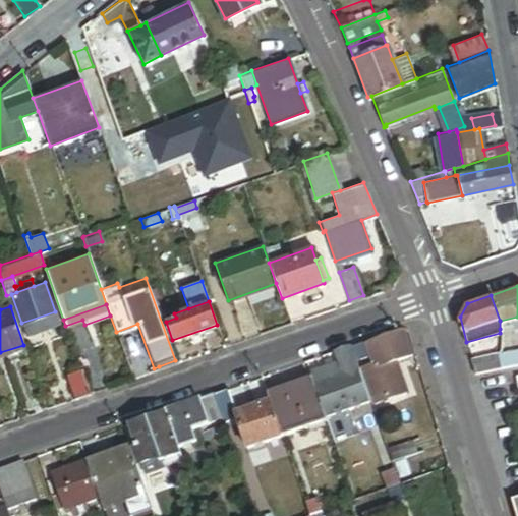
[(58,323),(55,311),(21,323),(24,334),(58,323)]
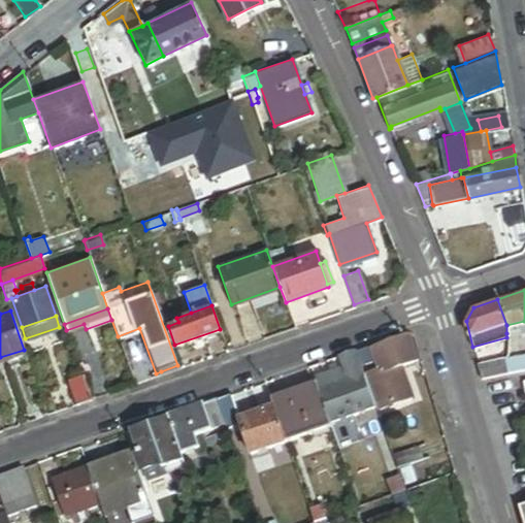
[(524,321),(506,325),(506,333),(524,328),(524,321)]
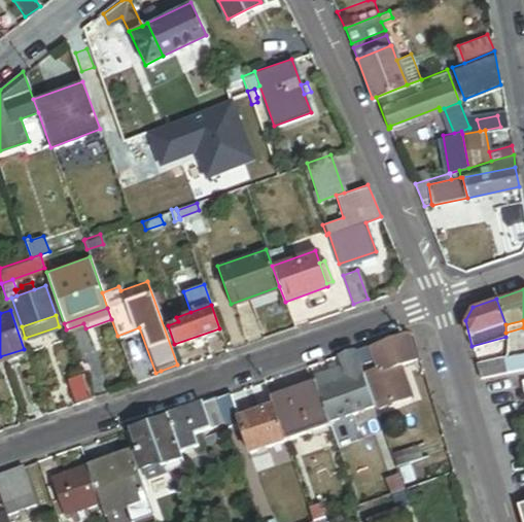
[(415,356),(406,329),(354,348),(360,364),(375,359),(377,367),(362,372),(375,406),(411,392),(400,361),(415,356)]
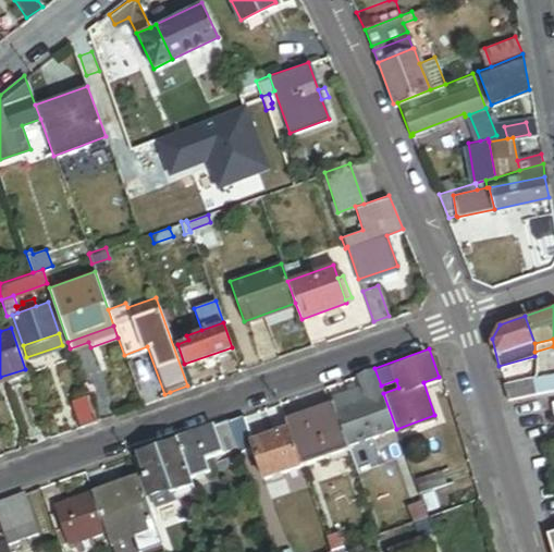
[(396,429),(383,393),(381,385),(374,368),(374,367),(356,373),(359,383),(330,394),(332,401),(348,448),(396,431),(396,429)]
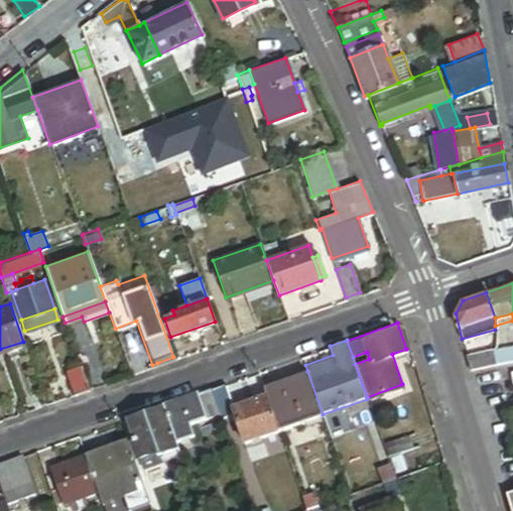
[(511,360),(508,347),(493,350),(496,363),(511,360)]
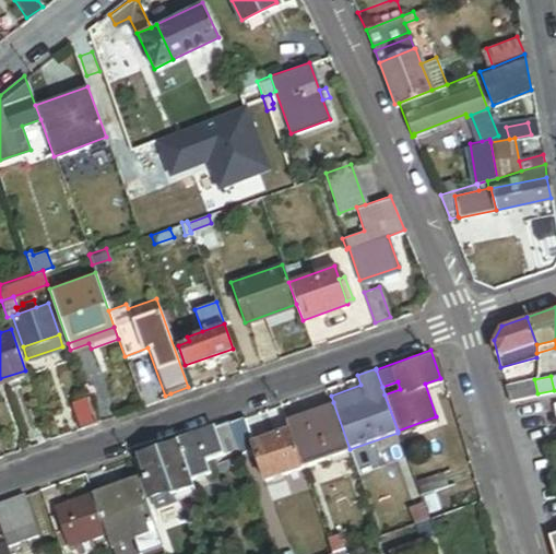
[(509,400),(537,393),(534,379),(534,378),(506,384),(509,400)]
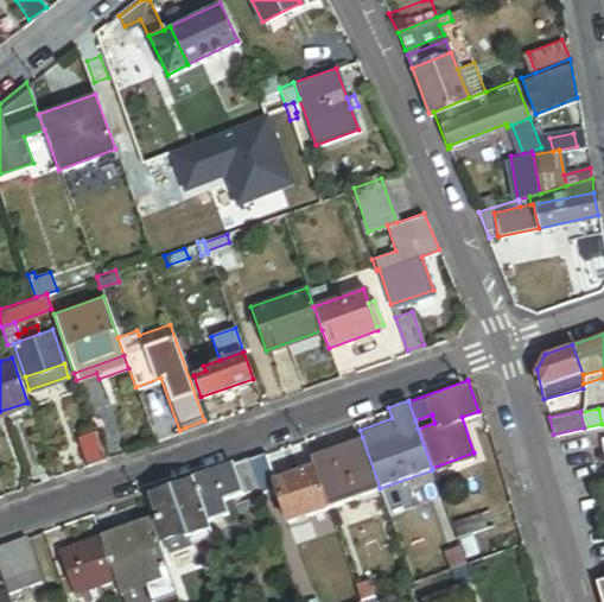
[(86,463),(103,457),(94,430),(76,436),(86,463)]
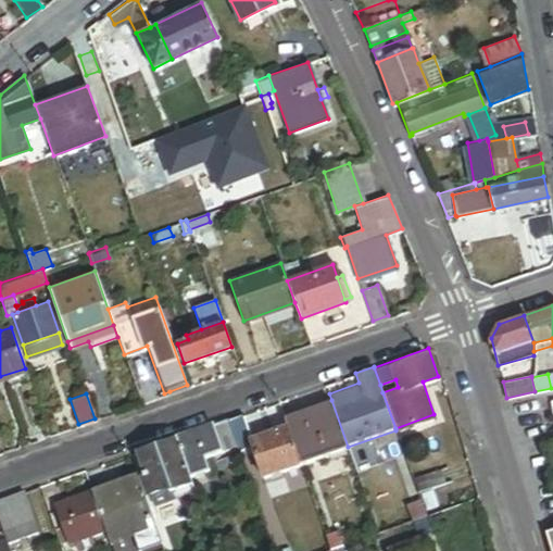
[(348,447),(331,400),(284,417),(287,425),(300,463),(300,464),(348,447)]
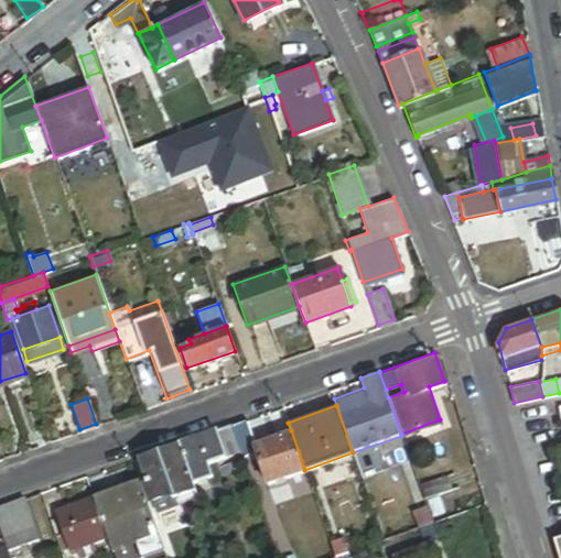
[(255,444),(246,418),(230,424),(239,449),(240,450),(254,446),(252,445),(255,444)]
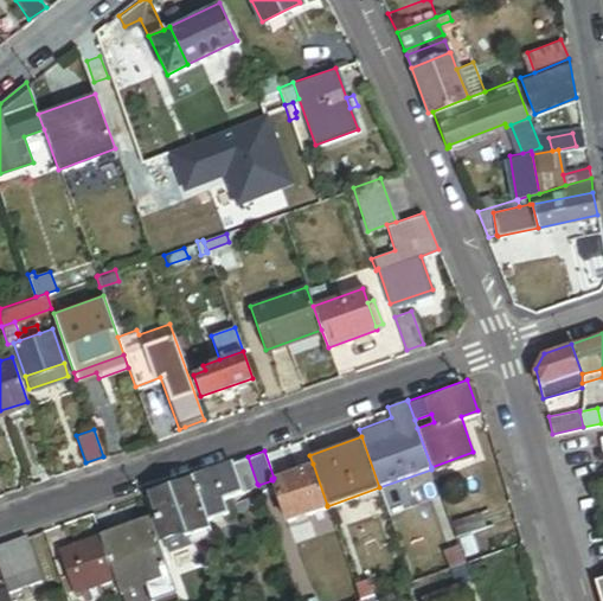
[(257,484),(248,456),(191,477),(206,517),(228,510),(223,496),(257,484)]
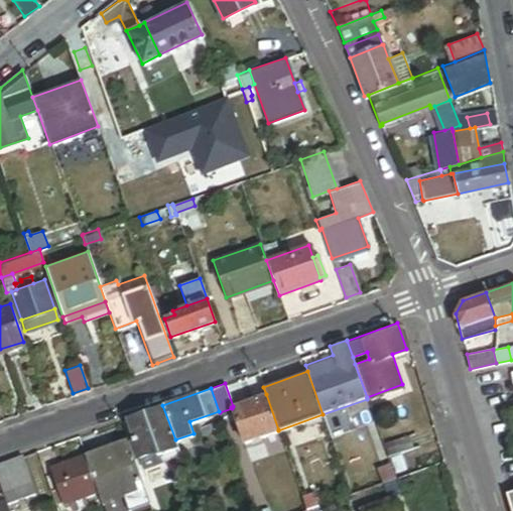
[(278,429),(266,394),(233,406),(231,407),(232,408),(243,441),(278,429)]
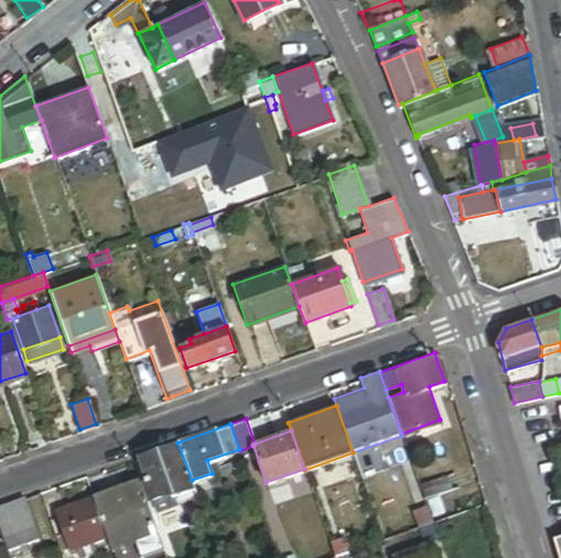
[(192,480),(177,442),(137,457),(151,499),(170,493),(171,496),(194,489),(192,480)]
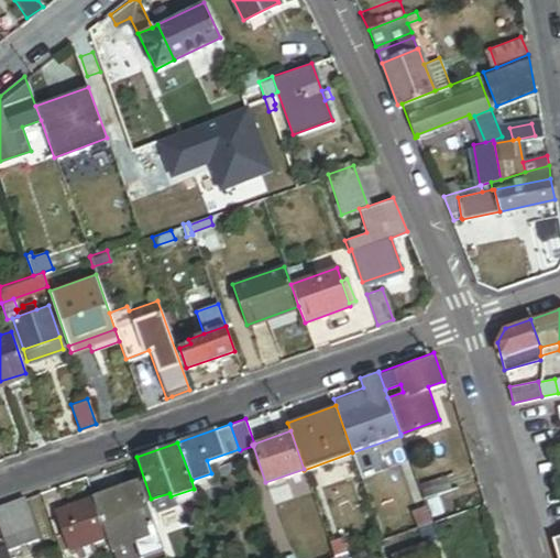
[(449,487),(445,472),(418,481),(423,495),(449,487)]
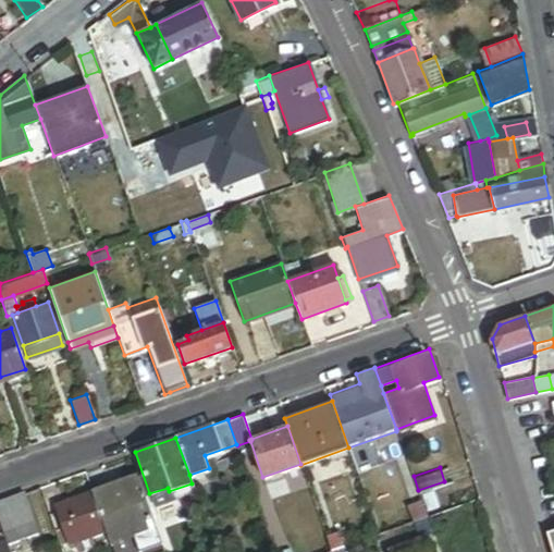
[(161,542),(138,476),(91,492),(106,531),(107,537),(131,528),(133,537),(138,551),(161,542)]
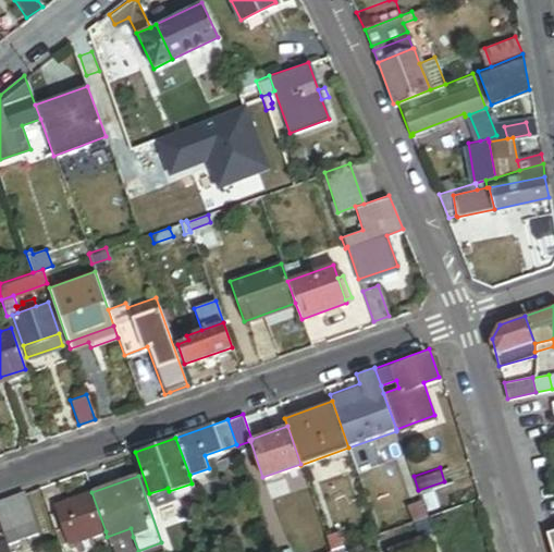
[(154,505),(195,491),(192,483),(169,491),(168,488),(149,493),(154,505)]
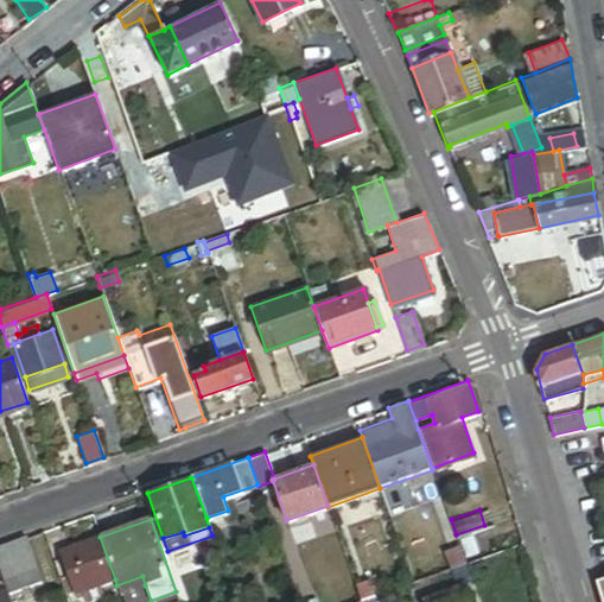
[(471,533),(459,537),(465,557),(478,553),(471,533)]
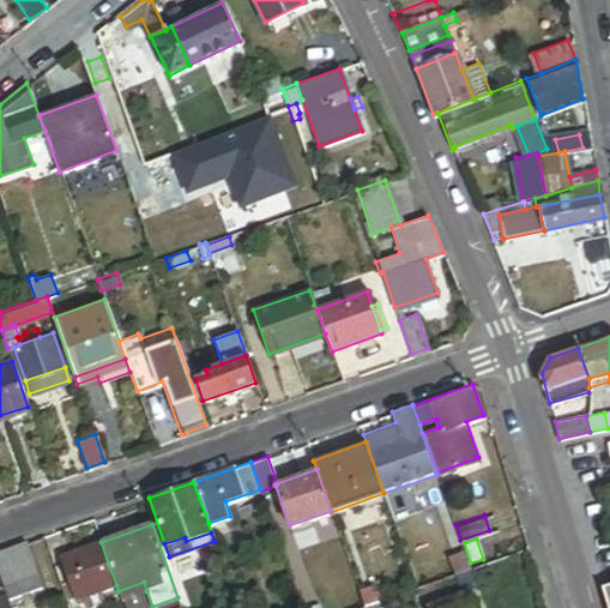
[(41,585),(25,540),(0,548),(0,576),(6,593),(7,597),(41,585)]
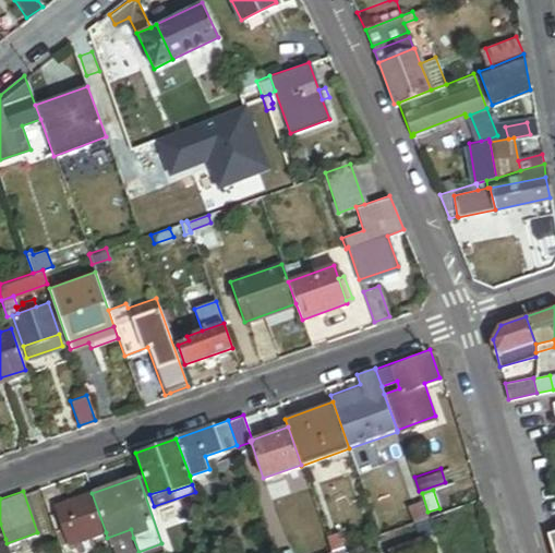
[(106,532),(92,493),(91,491),(55,504),(69,544),(74,542),(92,537),(106,532)]
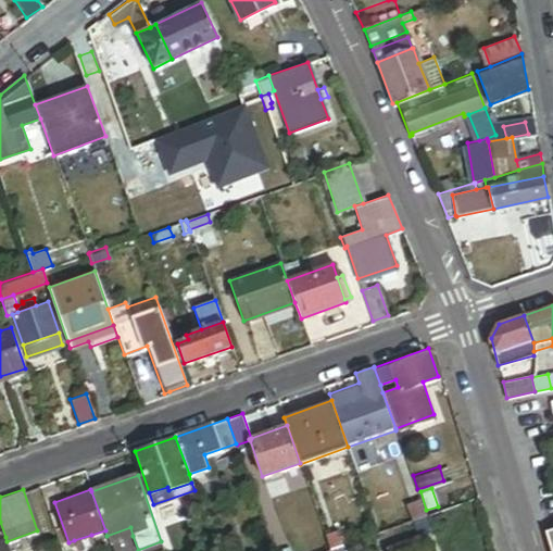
[(420,511),(417,501),(401,508),(405,517),(420,511)]
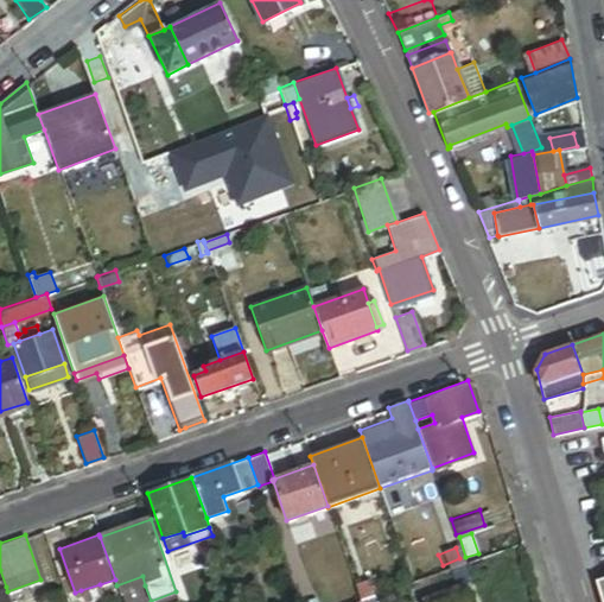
[(462,580),(457,566),(440,572),(445,585),(462,580)]
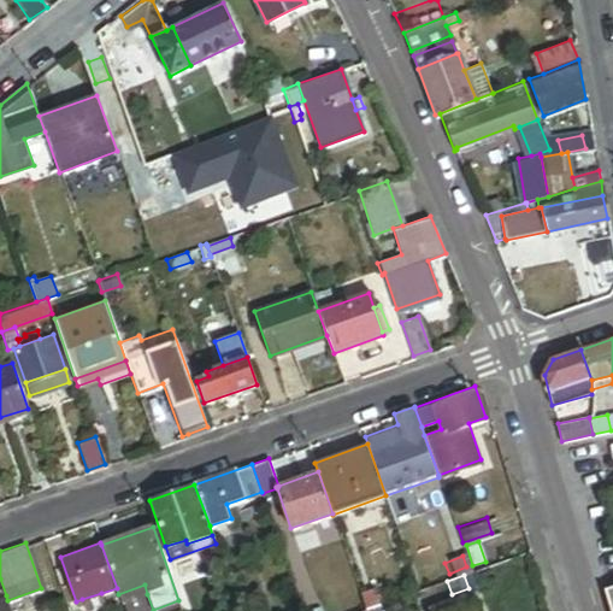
[(122,603),(147,594),(145,585),(118,594),(122,603)]
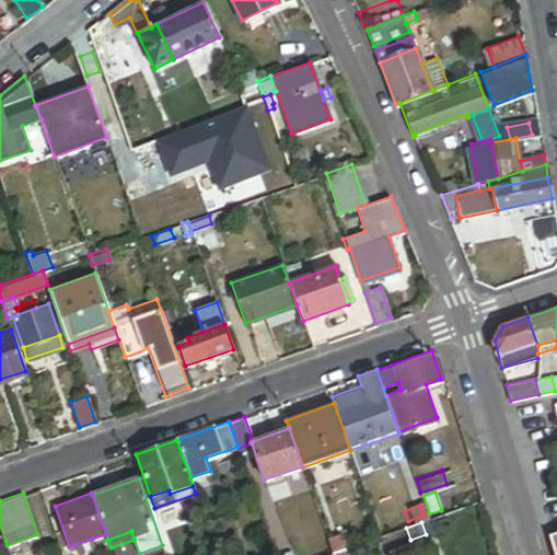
[(332,552),(341,548),(338,536),(327,540),(332,552)]
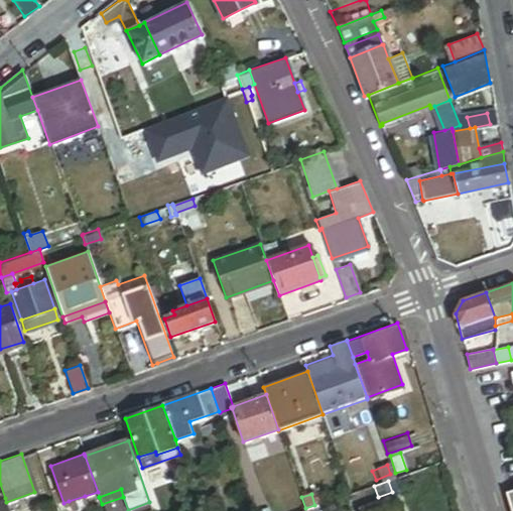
[(402,510),(396,494),(358,507),(359,510),(402,510)]
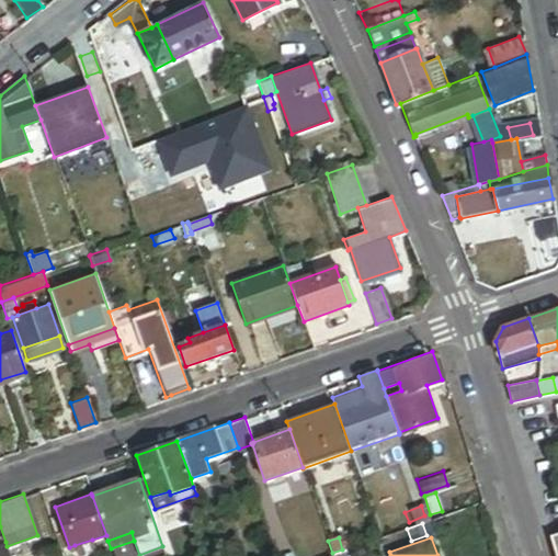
[(92,540),(75,545),(78,554),(95,548),(92,540)]
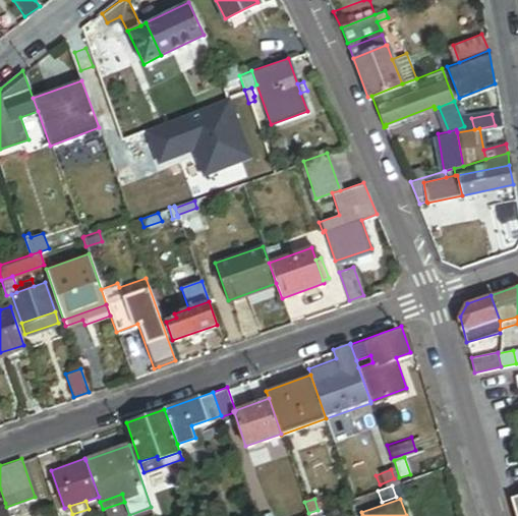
[(5,503),(0,504),(0,515),(9,515),(6,507),(5,503)]
